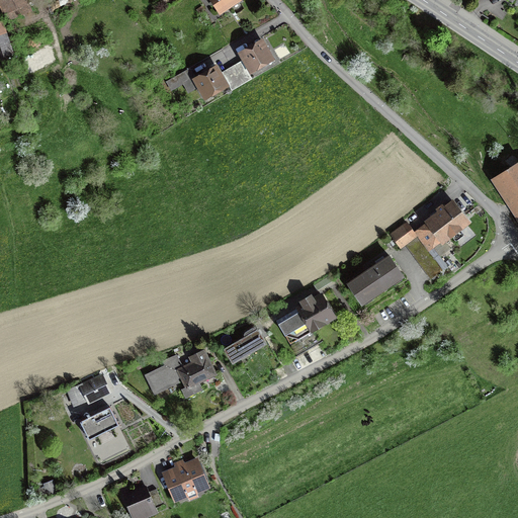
[(24,0),(0,0),(0,2),(7,18),(28,9),(24,0)]
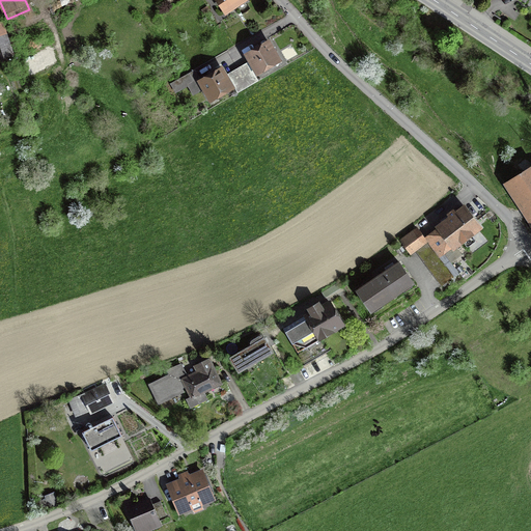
[(245,0),(217,0),(226,12),(245,0)]
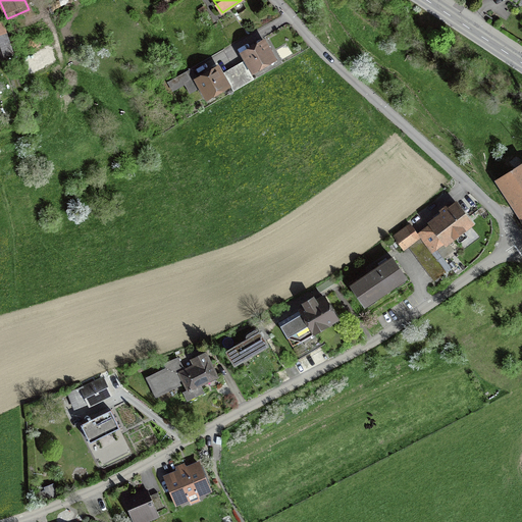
[(207,11),(203,6),(198,10),(201,15),(207,11)]
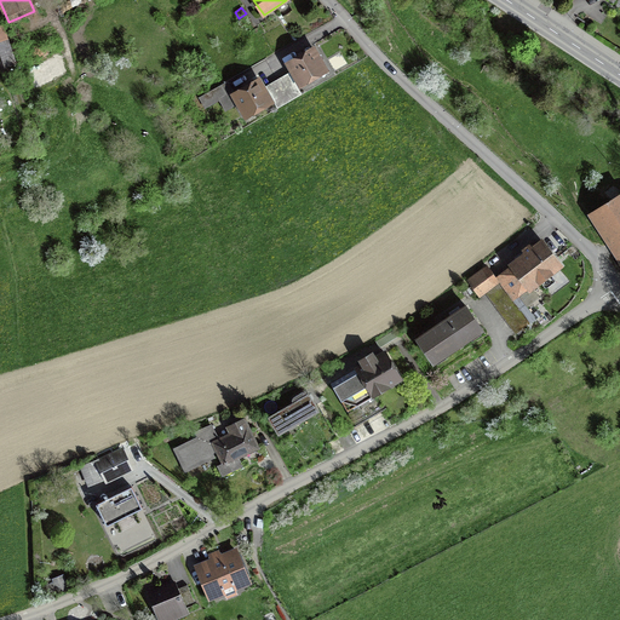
[(0,58),(4,68),(16,63),(3,27),(0,27),(0,58)]
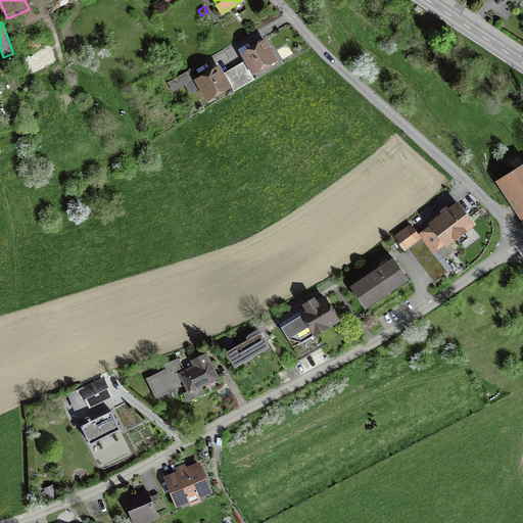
[(279,62),(266,40),(239,55),(243,62),(223,74),(232,89),(234,93),(255,81),(253,78),(279,62)]
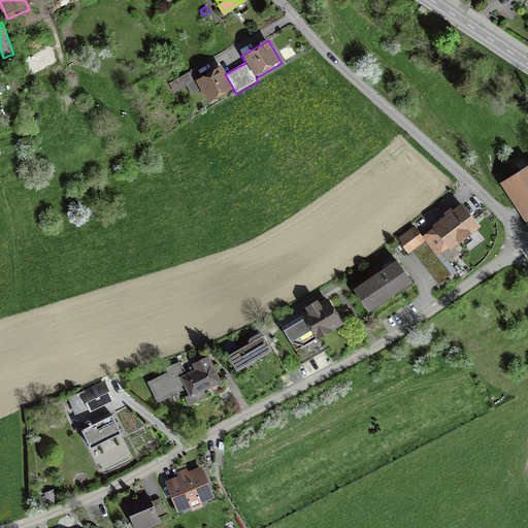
[(225,74),(222,67),(201,79),(195,69),(169,84),(174,94),(187,87),(192,96),(200,91),(208,105),(234,90),(225,74)]
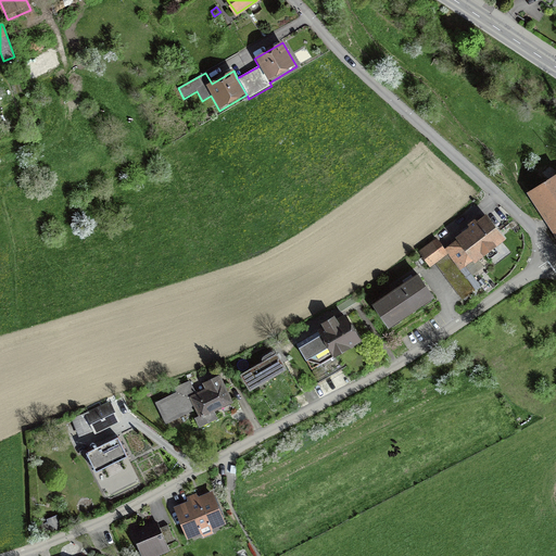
[(555,231),(555,176),(531,192),(555,231)]
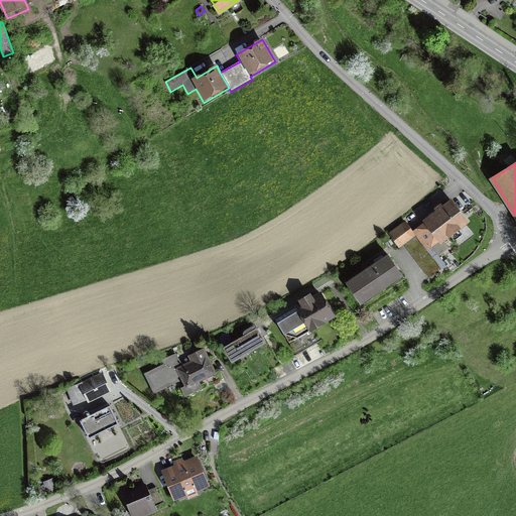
[(412,229),(415,234),(427,249),(431,246),(439,240),(439,241),(470,219),(452,195),(442,202),(440,200),(433,205),(435,207),(422,217),(424,220),(412,229)]
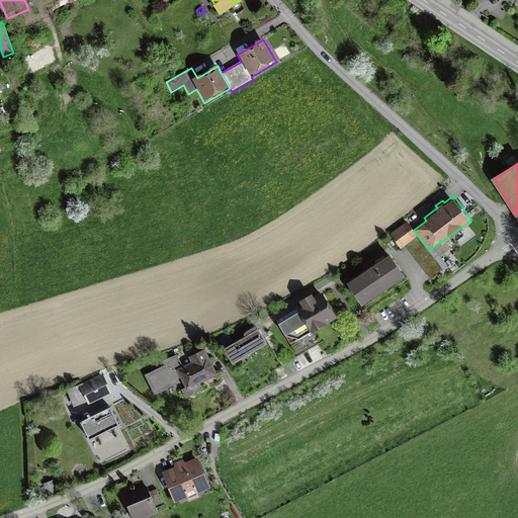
[(483,208),(478,203),(469,211),(473,216),(483,208)]
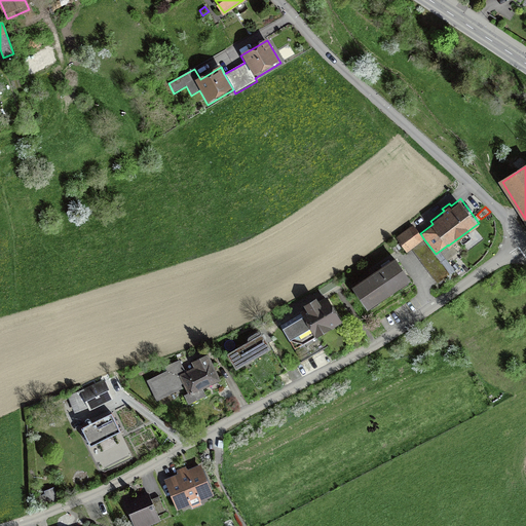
[(407,251),(411,248),(423,238),(420,233),(413,224),(396,236),(407,251)]
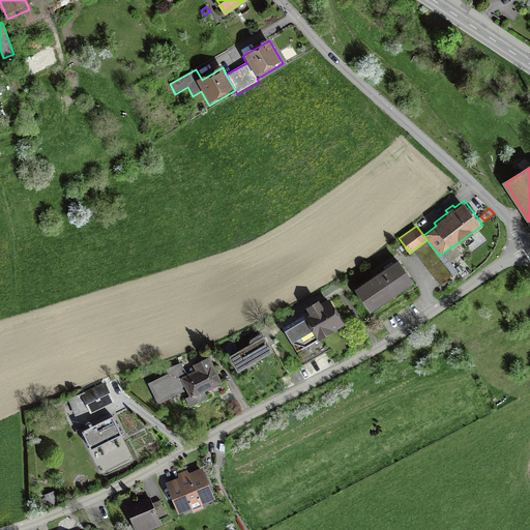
[(439,256),(427,240),(414,249),(441,286),(459,272),(443,253),(439,256)]
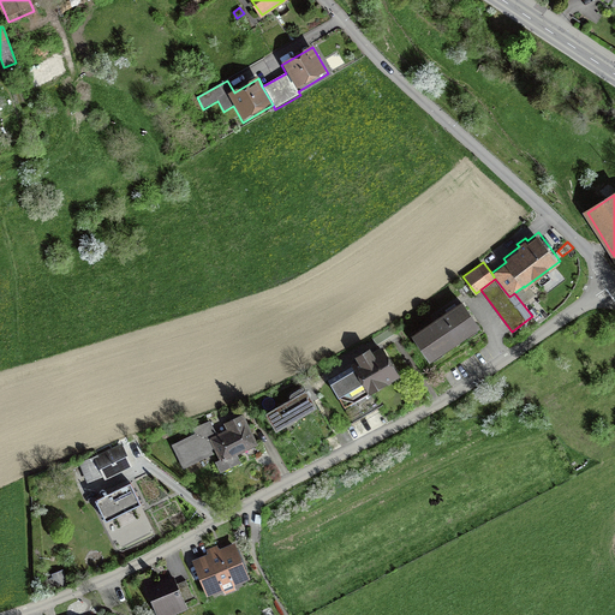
[(459,306),(415,336),(430,359),(475,330),(459,306)]
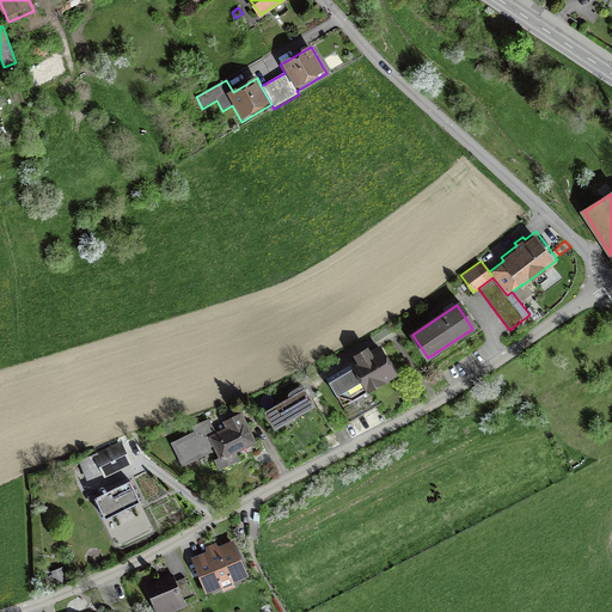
[(367,389),(398,372),(381,341),(371,347),(368,342),(353,350),(355,355),(349,360),(349,361),(326,374),(343,405),(368,391),(367,389)]
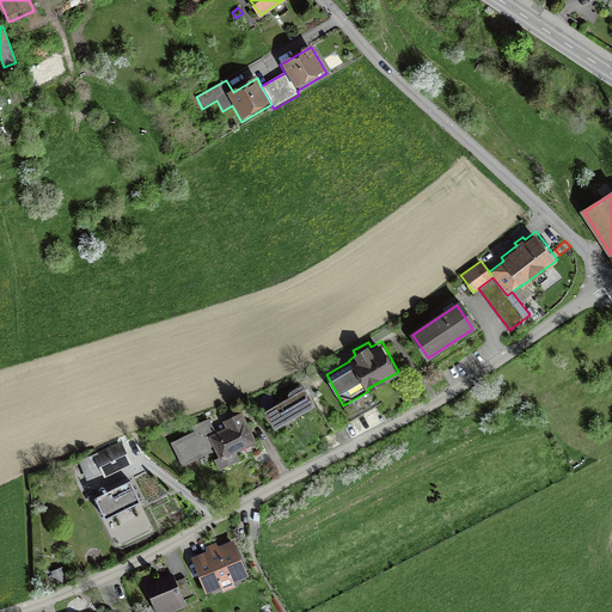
[(264,409),(275,427),(314,403),(303,383),(287,391),(288,395),(264,409)]
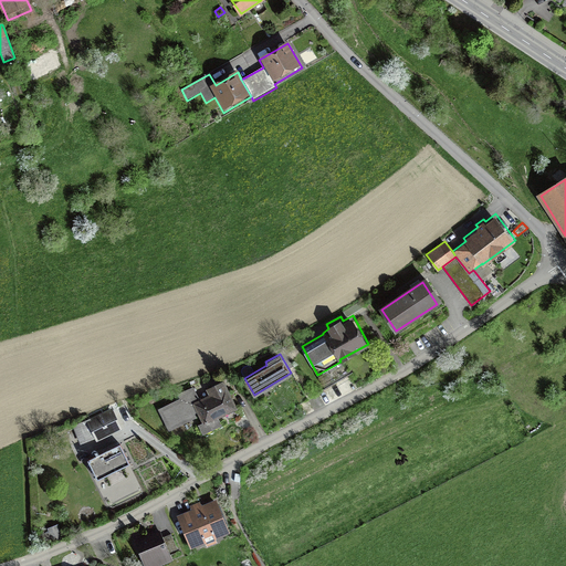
[(516,363),(526,359),(523,354),(514,357),(516,363)]
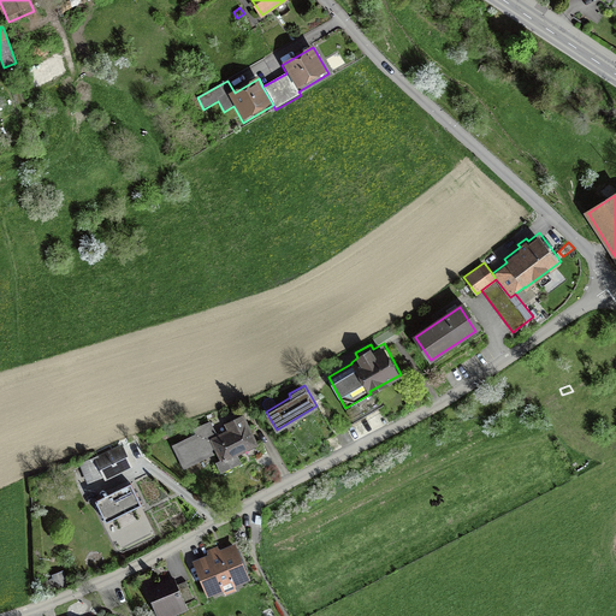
[(242,461),(238,454),(259,444),(243,413),(224,422),(227,428),(218,433),(211,419),(194,427),(196,433),(172,444),(184,468),(215,452),(219,460),(215,461),(220,472),(242,461)]
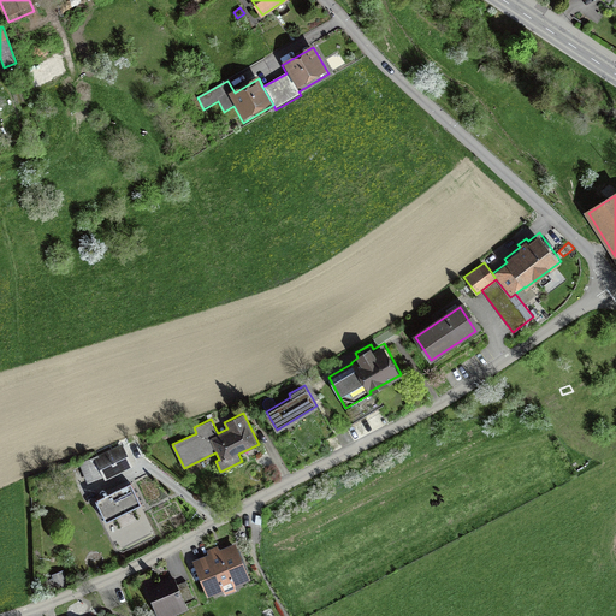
[(104,475),(105,480),(134,468),(123,443),(78,462),(88,483),(104,475)]
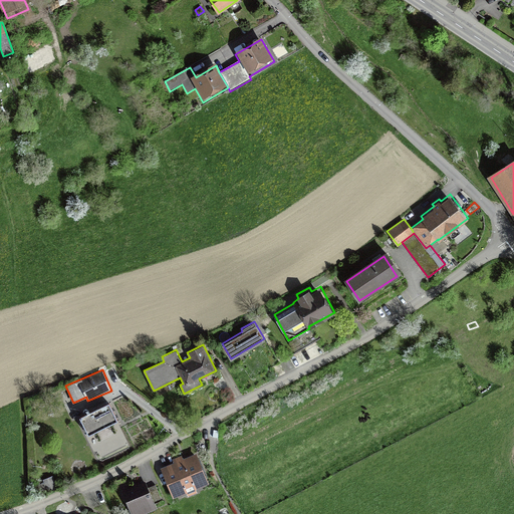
[(489,382),(482,369),(475,372),(482,387),(489,382)]
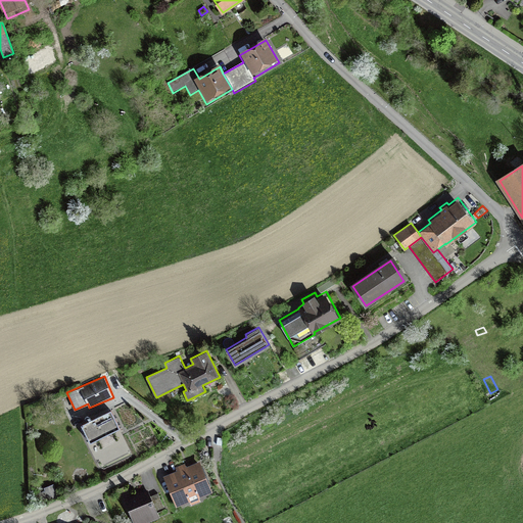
[(81,423),(90,440),(120,425),(110,408),(81,423)]
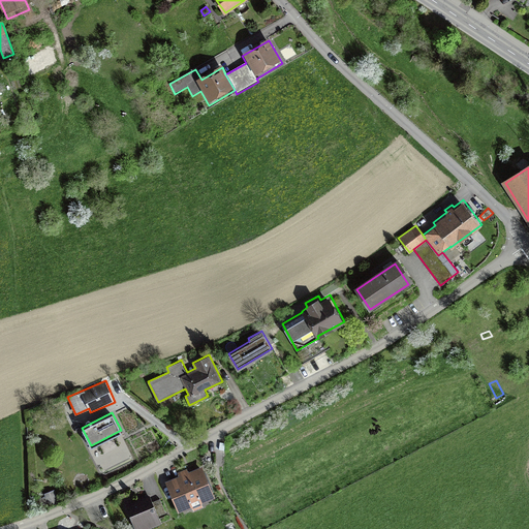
[(216,496),(203,465),(188,470),(187,467),(178,471),(179,474),(164,480),(178,512),(191,506),(193,510),(204,506),(201,502),(216,496)]
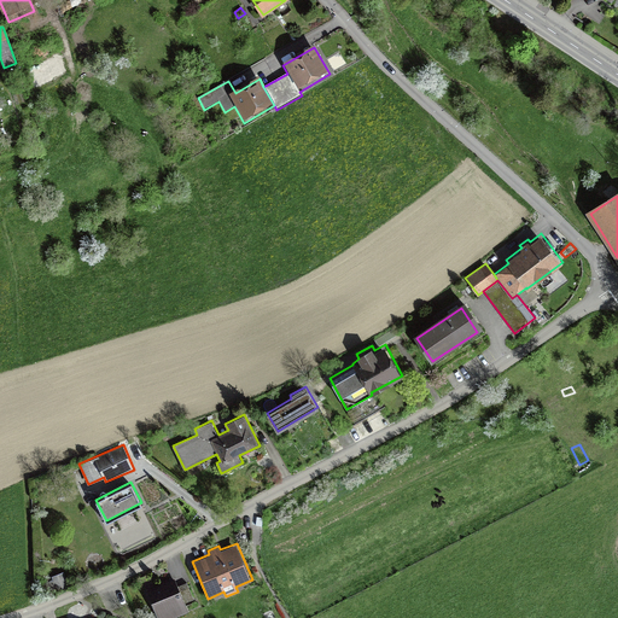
[(50,594),(73,584),(66,569),(51,576),(53,579),(45,583),(50,594)]
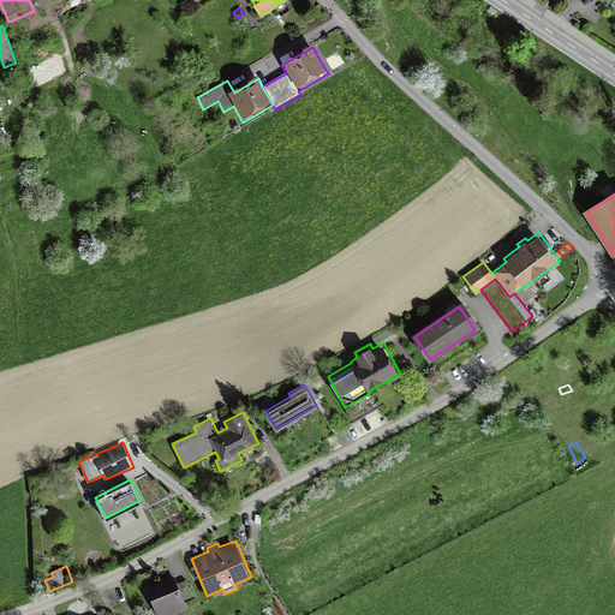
[(193,596),(186,579),(178,583),(174,574),(145,587),(156,614),(172,614),(189,608),(185,599),(193,596)]
